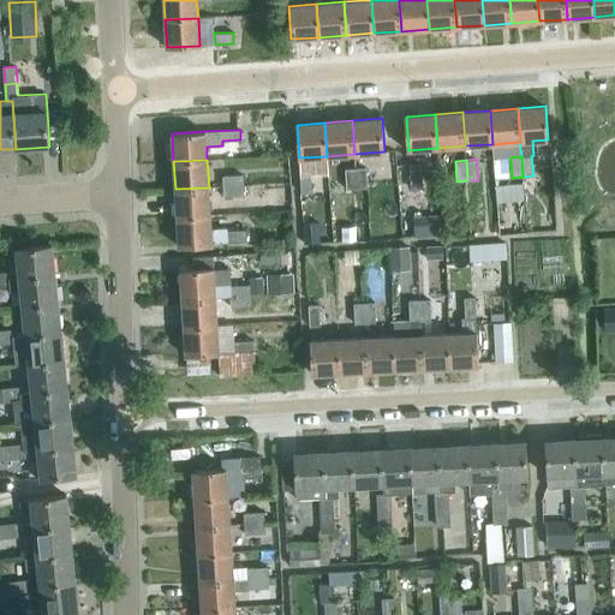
[(423,184),(422,163),(410,165),(411,184),(423,184)]
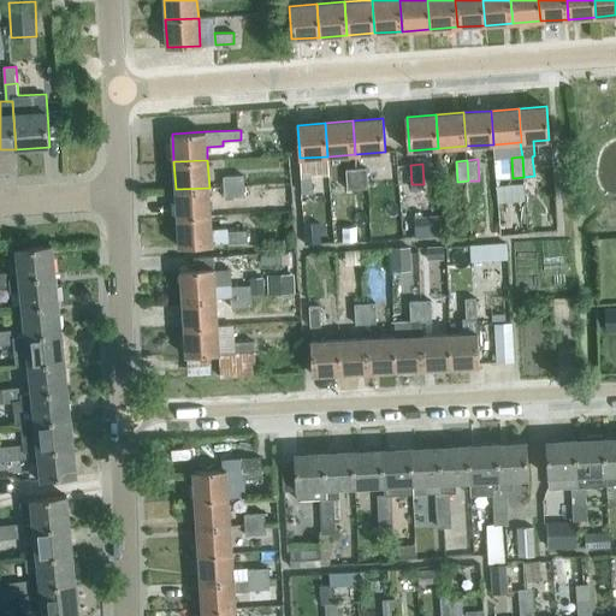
[(357,189),(356,169),(345,170),(348,190),(357,189)]
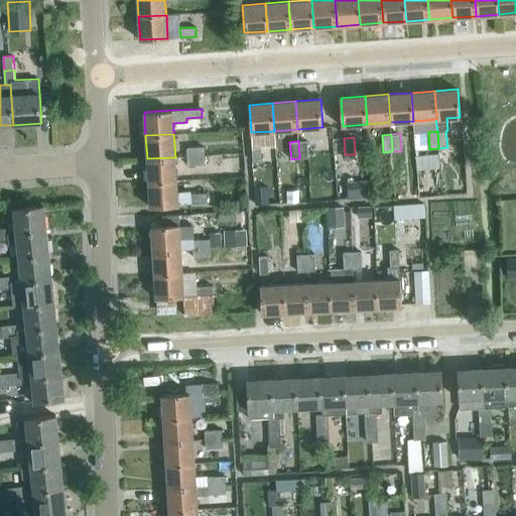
[(309,157),(307,141),(298,141),(299,158),(300,158),(309,157)]
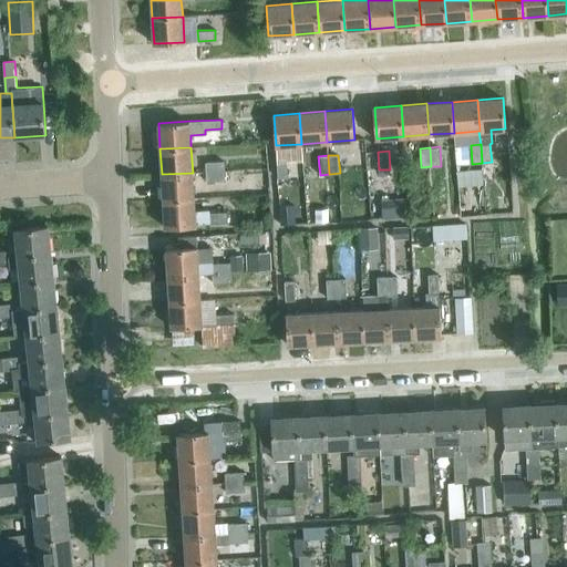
[(287,177),(286,157),(277,158),(278,178),(287,177)]
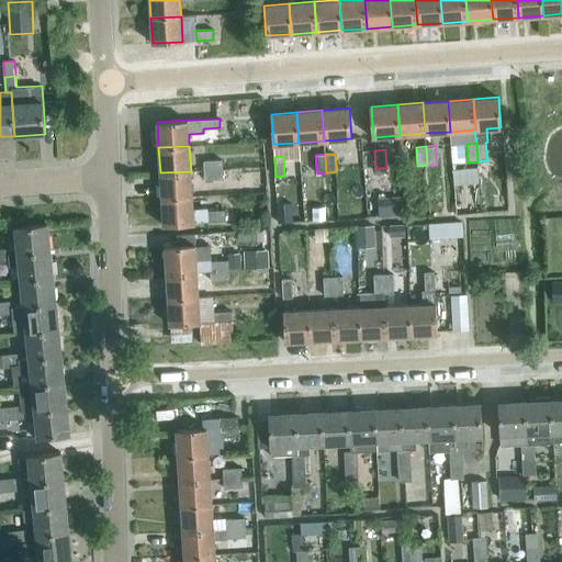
[(203,160),(204,170),(223,169),(223,168),(223,159),(203,160)]
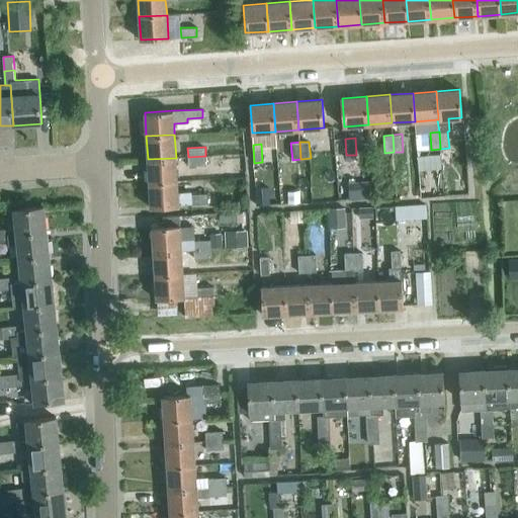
[(205,156),(188,157),(188,166),(206,165),(205,156)]
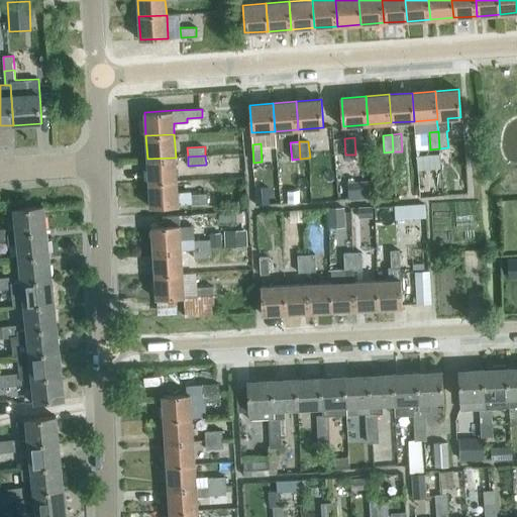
[(148,182),(177,181),(176,158),(147,159),(148,182)]
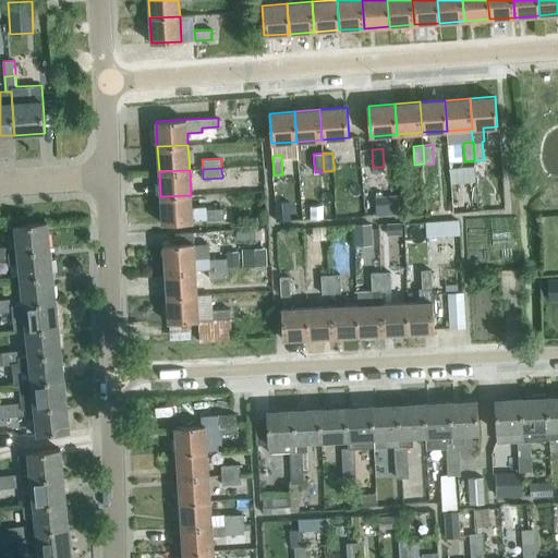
[(399,192),(376,193),(377,213),(400,211),(399,192)]
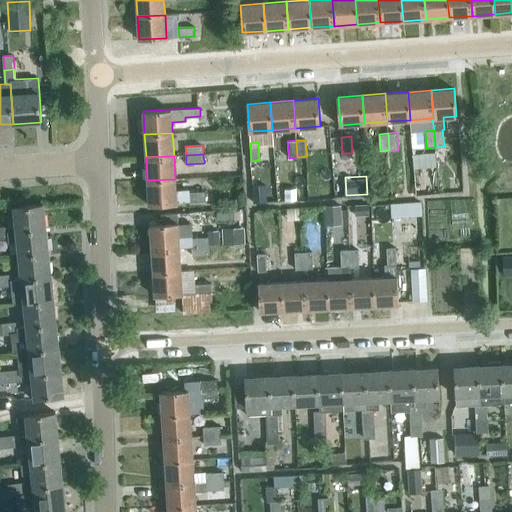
[(189,194),(189,191),(176,192),(175,179),(147,180),(149,205),(148,205),(148,207),(177,205),(177,204),(188,203),(188,204),(206,202),(205,193),(189,194)]
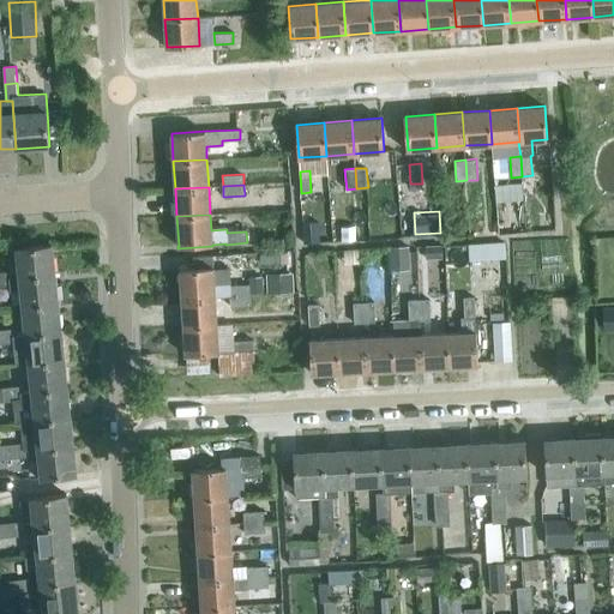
[(305,244),(319,242),(318,221),(304,222),(305,244)]
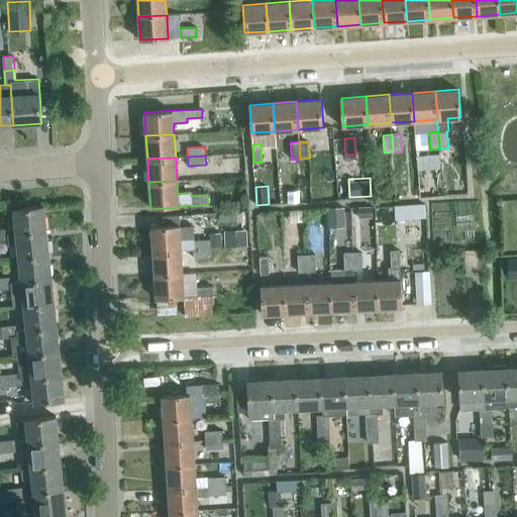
[(288,200),(301,200),(301,187),(287,188),(288,200)]
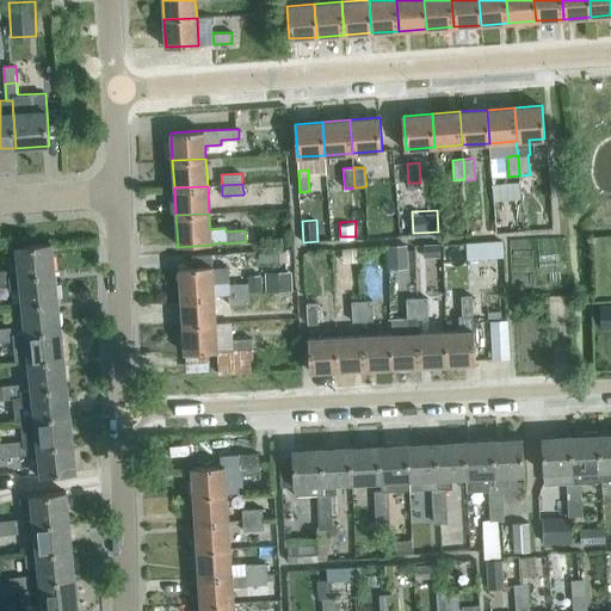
[(17,247),(19,269),(19,276),(55,272),(51,242),(17,247)]
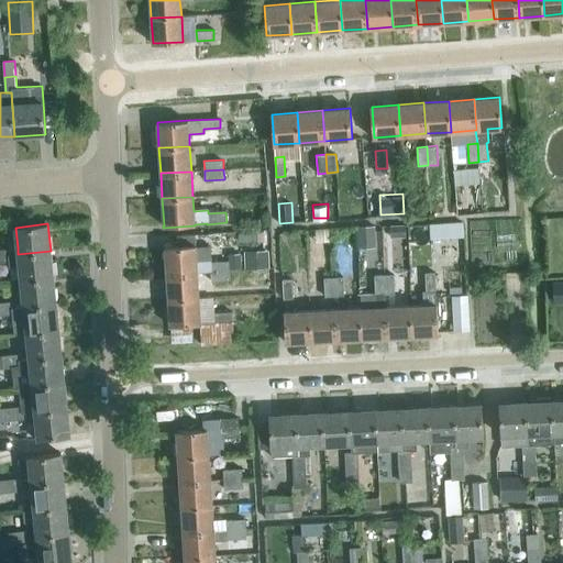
[(464,235),(463,223),(444,224),(445,236),(464,235)]
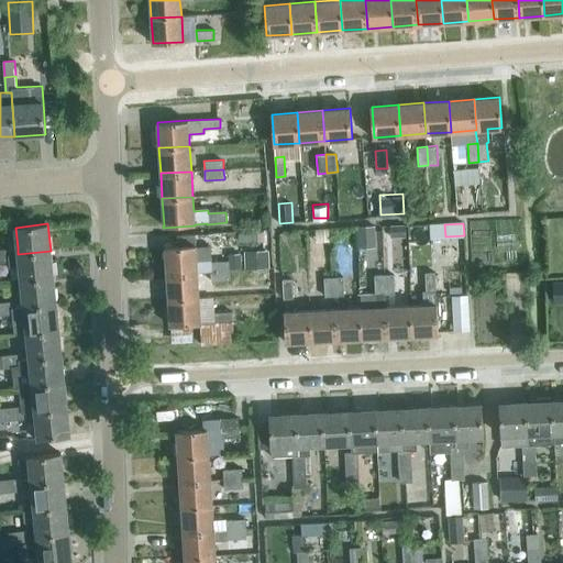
[(360,228),(360,247),(375,247),(374,228),(374,225),(360,227),(360,228)]
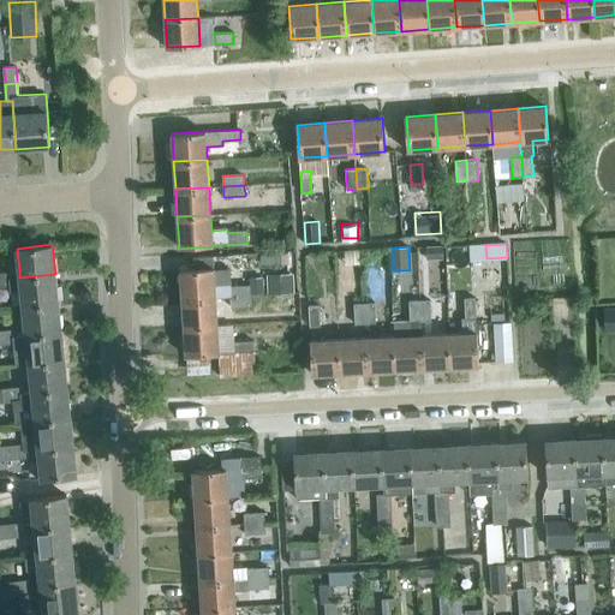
[(287,255),(275,255),(275,264),(288,264),(287,255)]
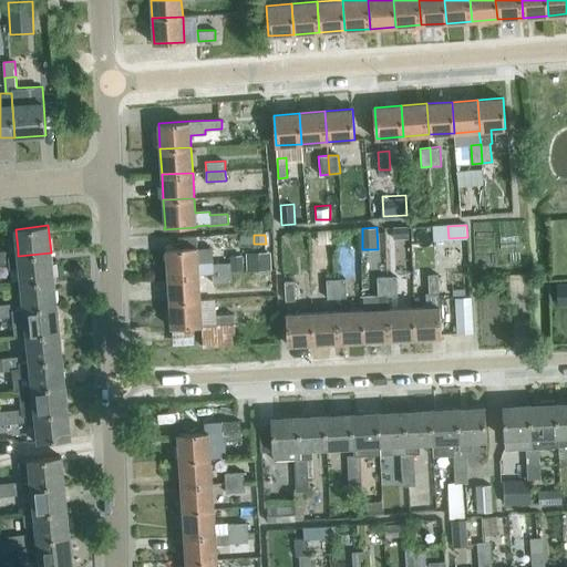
[(232,270),(230,263),(213,263),(212,248),(197,249),(197,247),(197,245),(165,247),(166,249),(168,277),(232,272),(232,270)]
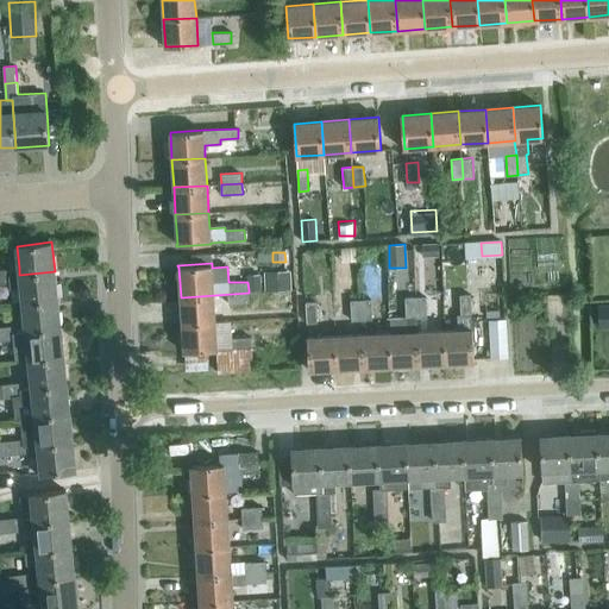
[(0,282),(10,282),(10,276),(8,270),(0,270),(0,282)]
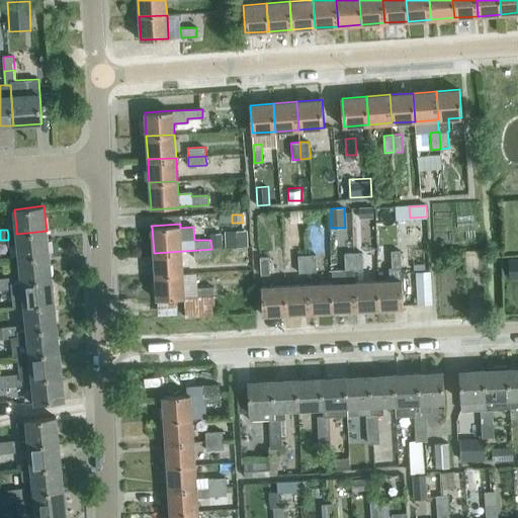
[(0,246),(17,244),(19,258),(49,255),(47,231),(16,234),(8,235),(8,240),(0,240),(0,246)]
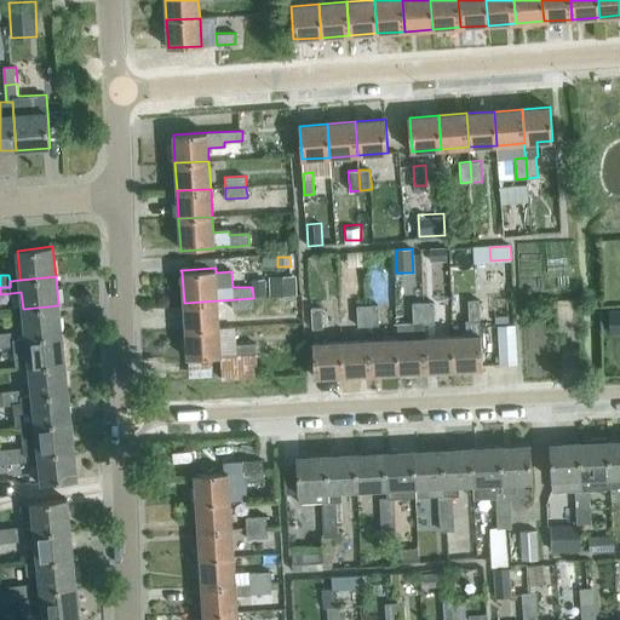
[(297,296),(297,276),(273,276),(274,296),(297,296)]
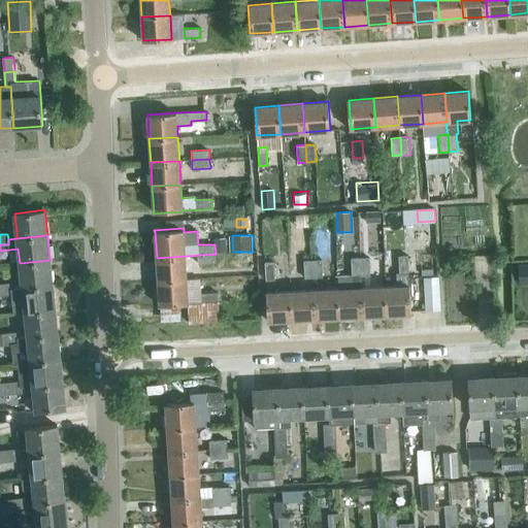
[(215,238),(215,244),(216,252),(227,251),(226,237),(215,238)]
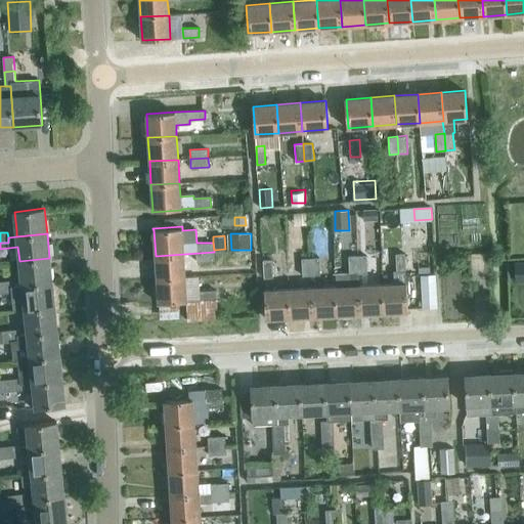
[(157,279),(185,277),(184,264),(199,263),(199,261),(214,260),(214,252),(156,256),(157,279)]
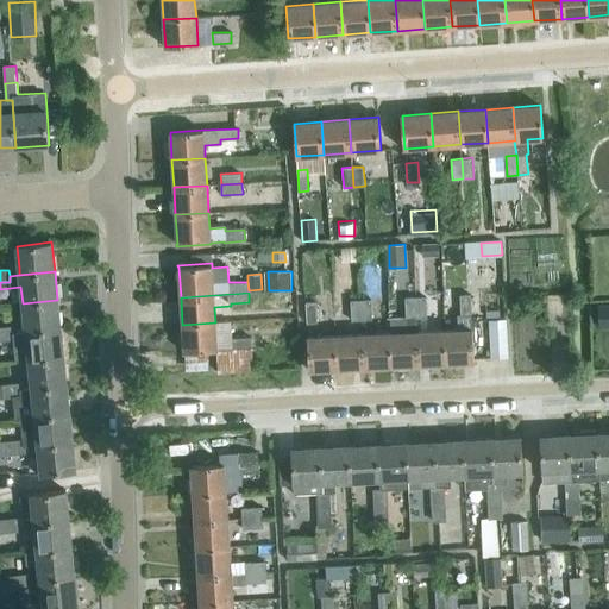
[(457,314),(458,330),(445,331),(446,363),(473,362),(473,358),(485,357),(484,337),(483,293),(459,294),(460,314),(457,314)]
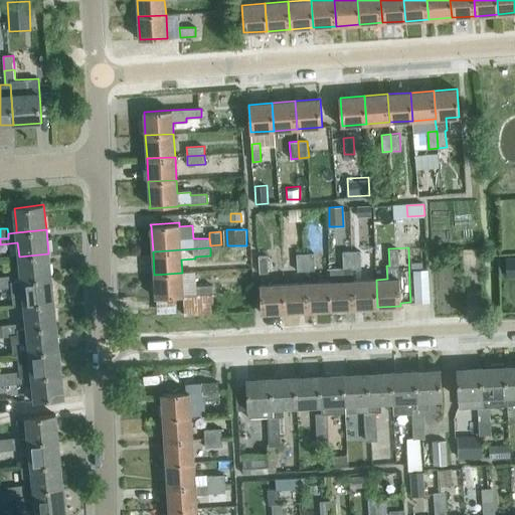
[(464,268),(484,268),(483,249),(464,250),(464,268)]
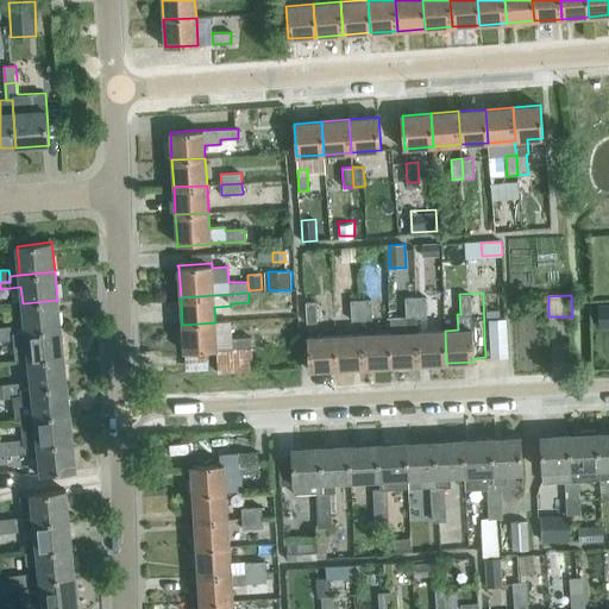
[(416,318),(415,296),(405,297),(406,318),(416,318)]
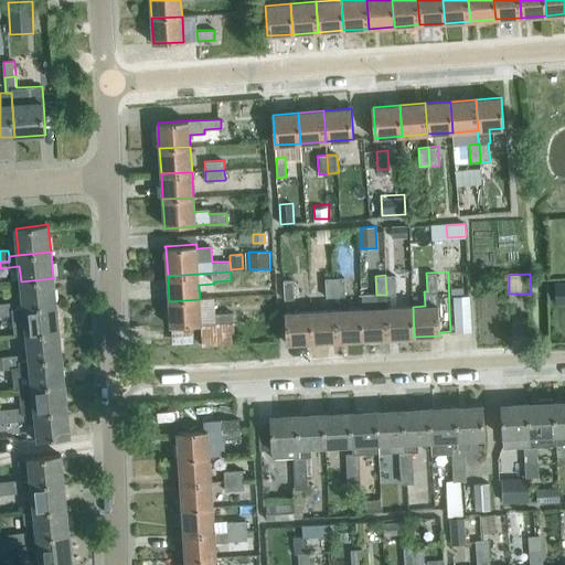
[(414,337),(413,307),(398,307),(397,294),(396,294),(395,275),(385,275),(386,295),(387,308),(388,338),(414,337)]
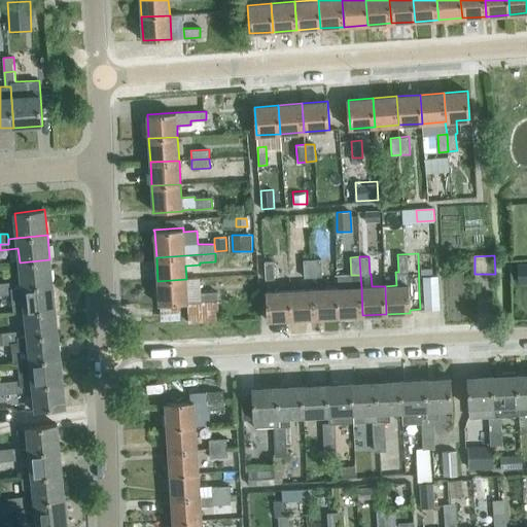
[(313,277),(312,258),(301,259),(302,278),(313,277)]
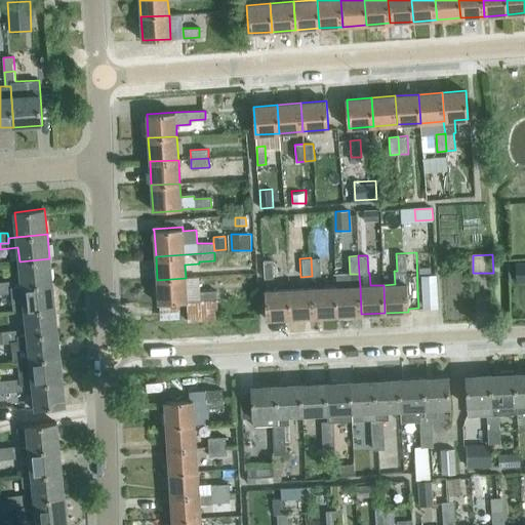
[(321,276),(320,257),(311,257),(312,276),(321,276)]
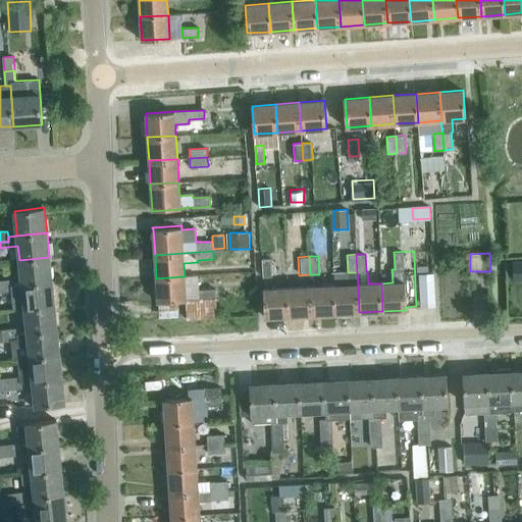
[(52,281),(49,257),(19,260),(21,284),(52,281)]
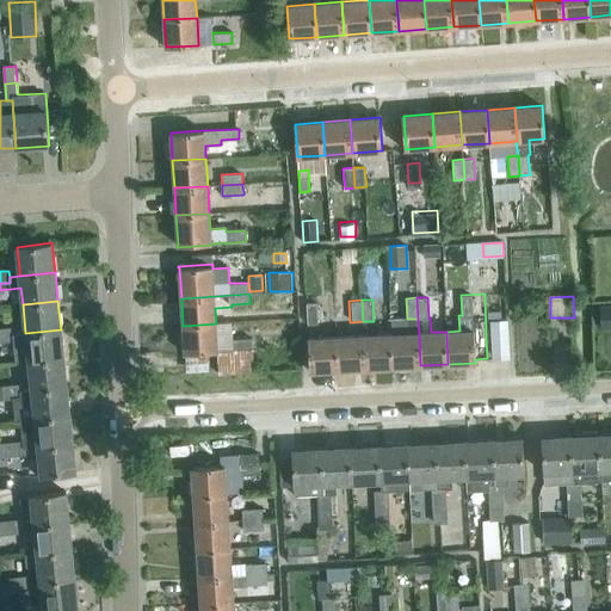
[(610,301),(600,302),(602,326),(610,325),(610,301)]
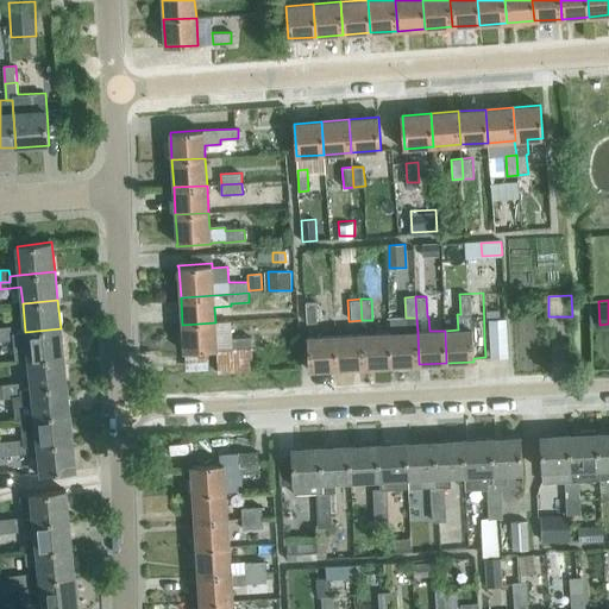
[(318,322),(316,303),(306,303),(306,322),(318,322)]
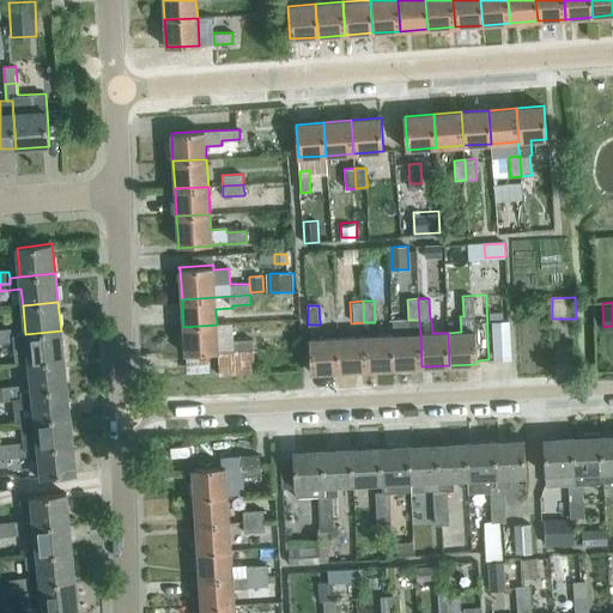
[(495,360),(511,359),(509,322),(492,322),(495,360)]
